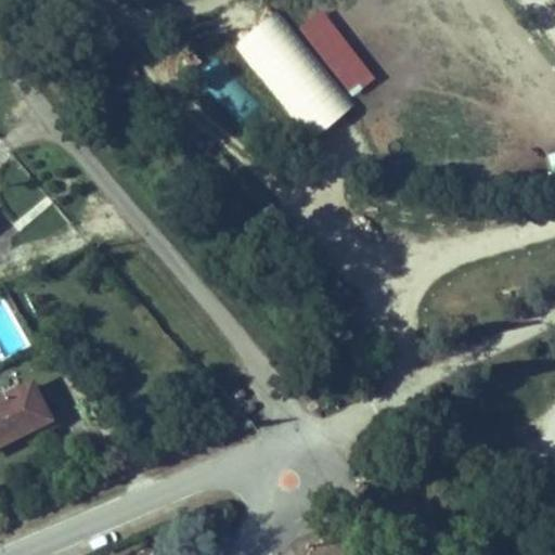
[(315,142),(355,107),(271,14),(232,49),(315,142)]
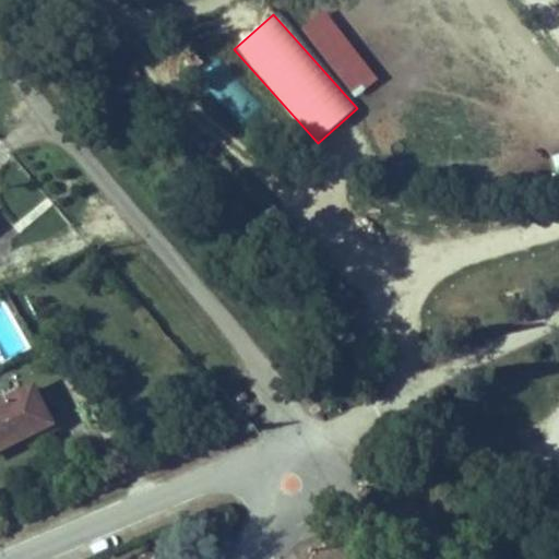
[(199,76),(241,123),(261,107),(218,59),(199,76)]
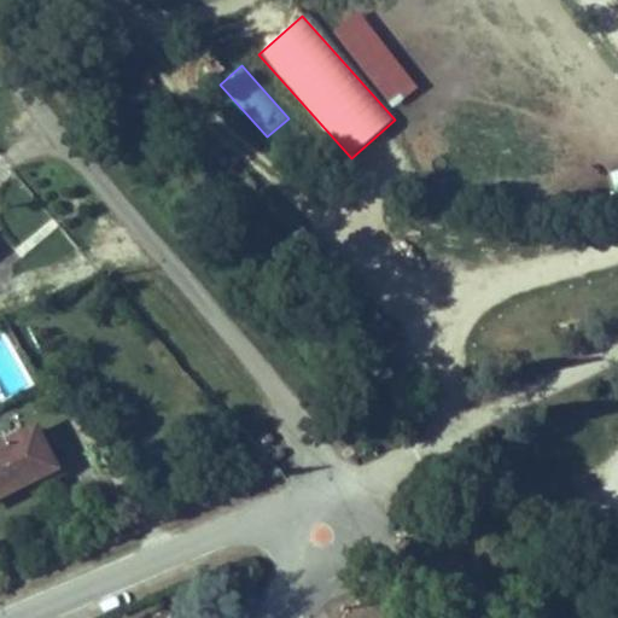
[(617,169),(606,174),(614,198),(617,196),(617,169)]
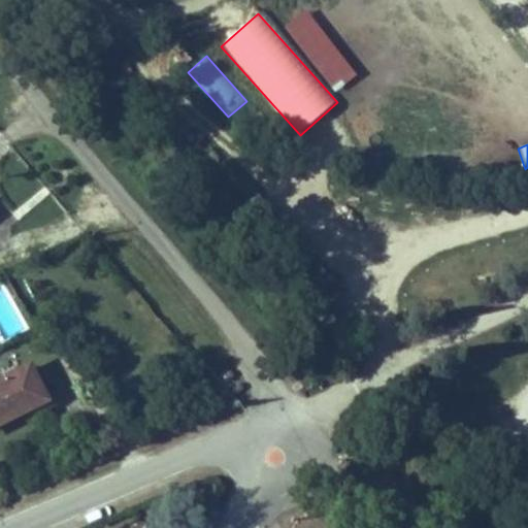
[(43,362),(15,374),(25,396),(33,392),(39,406),(59,398),(43,362)]
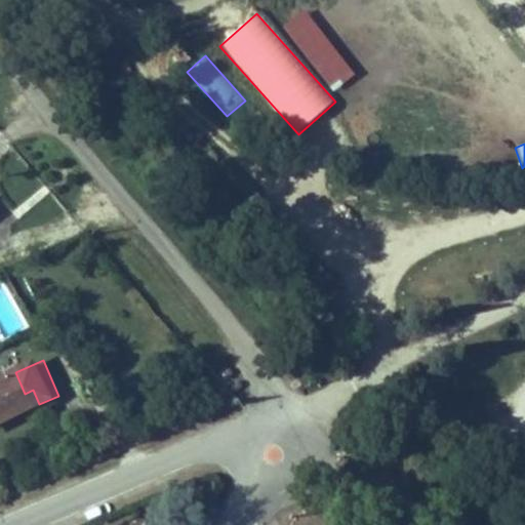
[(15,372),(0,378),(0,420),(39,404),(33,390),(25,394),(15,372)]
